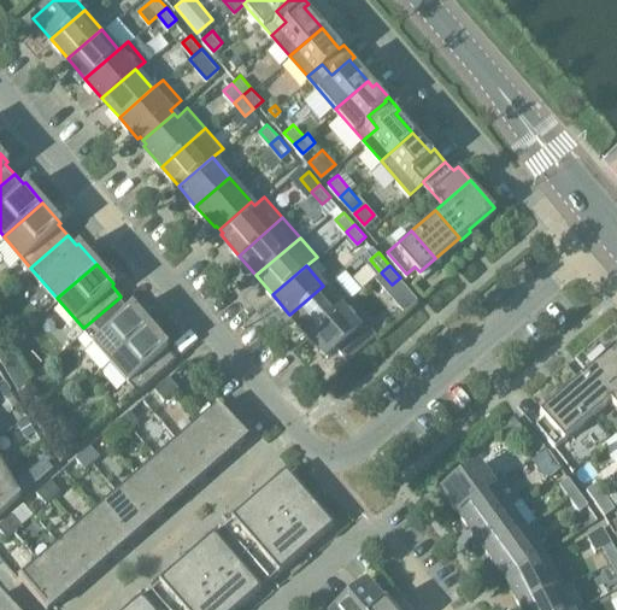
[(323,286),(289,315),(307,334),(351,297),(334,276),(333,276),(323,286)]
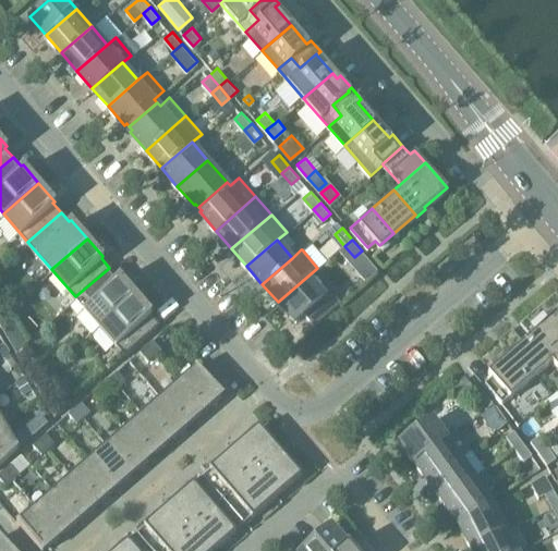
[(376,269),(377,269),(367,258),(356,268),(365,278),(376,269)]
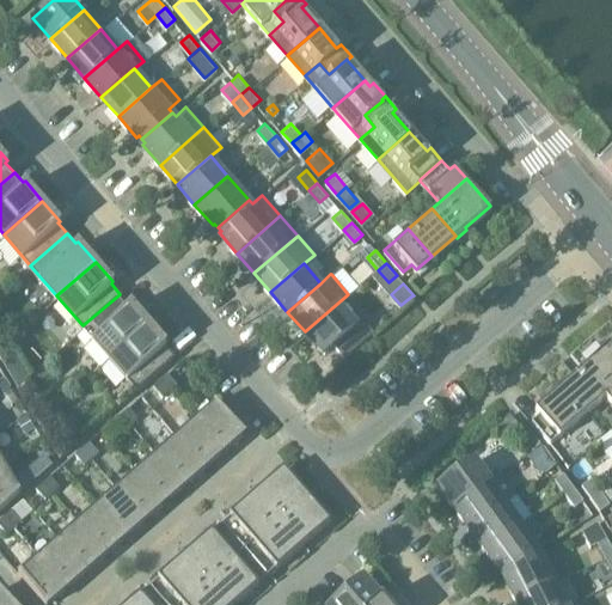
[(83,325),(109,356),(148,322),(130,301),(128,304),(120,294),(83,325)]
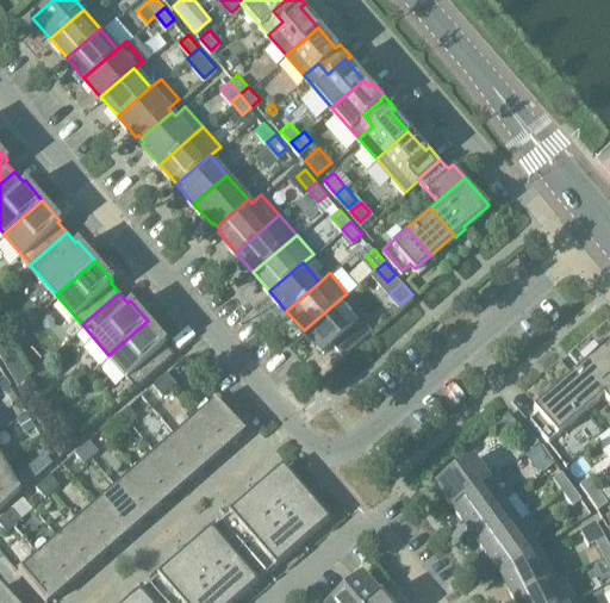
[(347,293),(304,330),(321,350),(332,341),(343,354),(372,328),(361,316),(365,312),(347,293)]
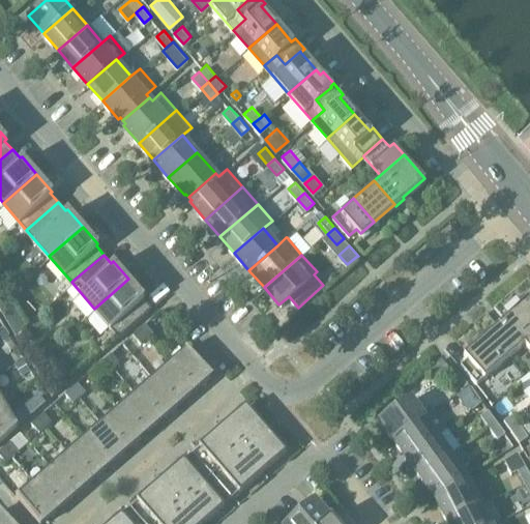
[(128,279),(94,309),(118,335),(150,308),(142,298),(143,296),(128,279)]
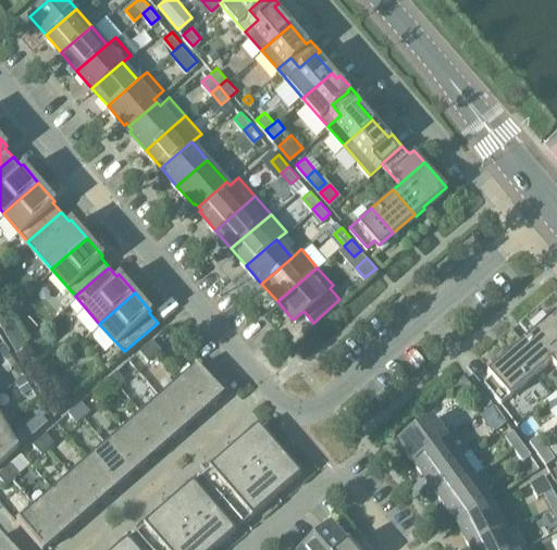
[(9,307),(0,313),(0,322),(15,348),(26,339),(27,338),(9,307)]
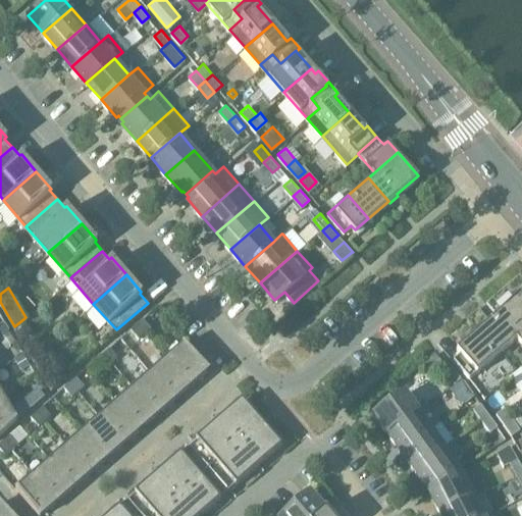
[(510,341),(516,336),(521,329),(521,295),(519,292),(497,310),(496,309),(487,316),(488,317),(510,341)]
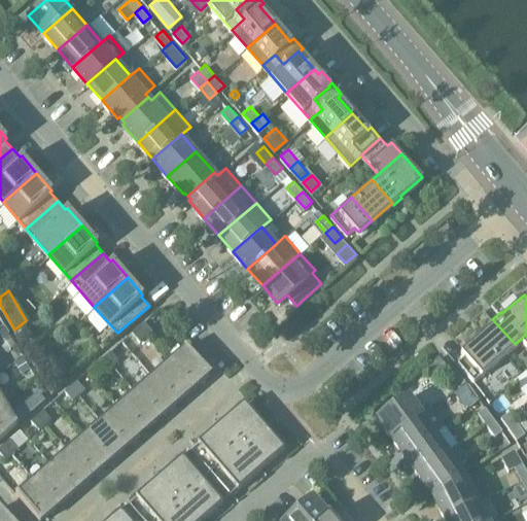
[(144,318),(138,324),(146,334),(152,328),(144,318)]
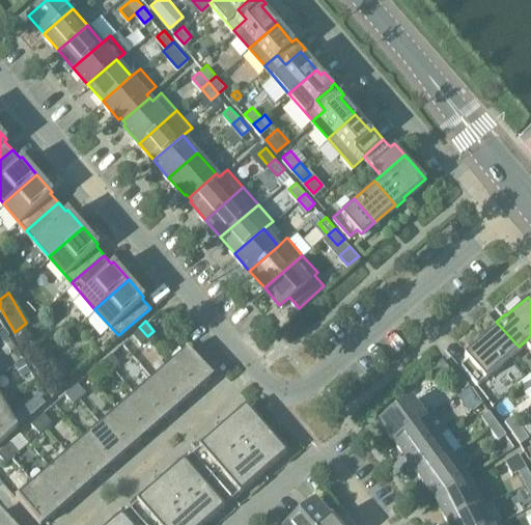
[(498,365),(519,347),(497,323),(477,340),(498,365)]
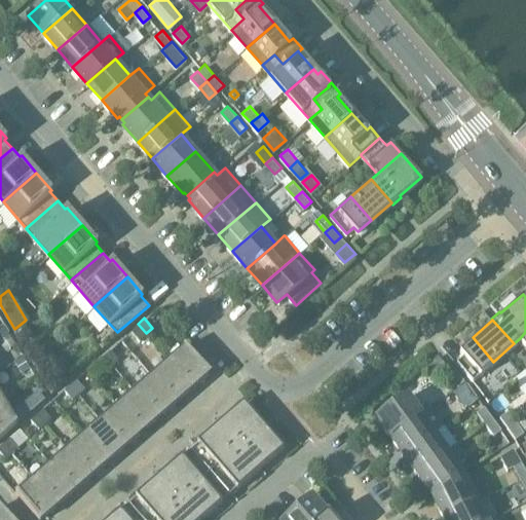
[(25,321),(14,329),(22,337),(32,329),(25,321)]
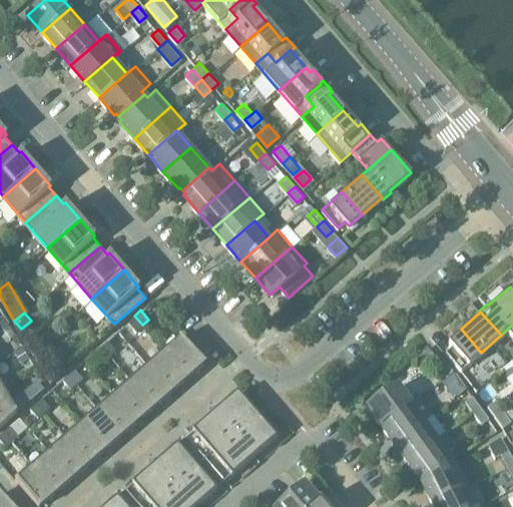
[(4,315),(0,318),(0,328),(8,321),(4,315)]
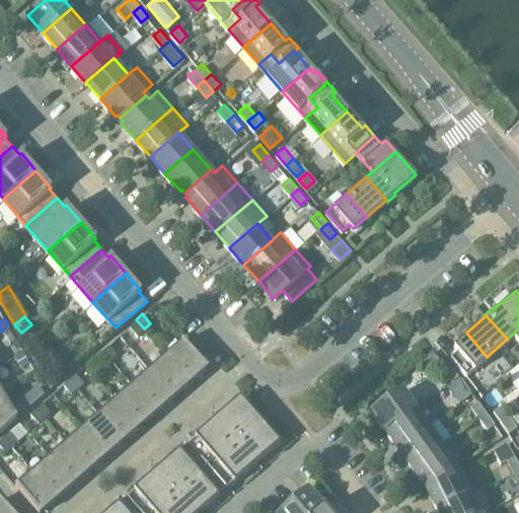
[(138,334),(144,328),(136,319),(130,324),(138,334)]
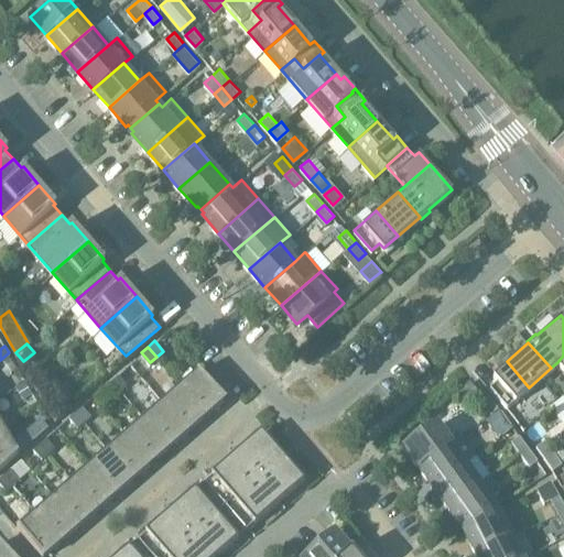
[(507,406),(529,388),(507,361),(492,373),(497,378),(489,385),(507,406)]
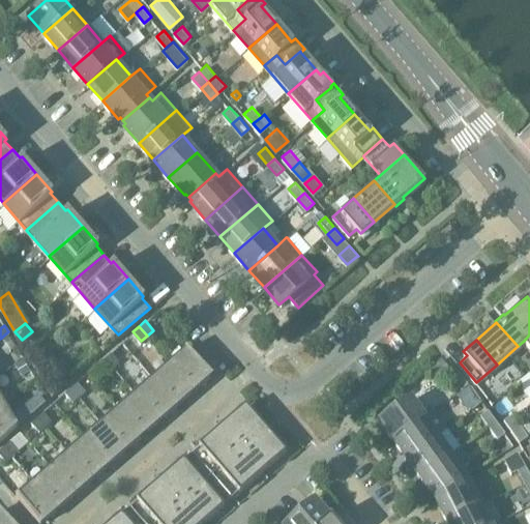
[(186,345),(169,360),(193,388),(210,373),(186,345)]
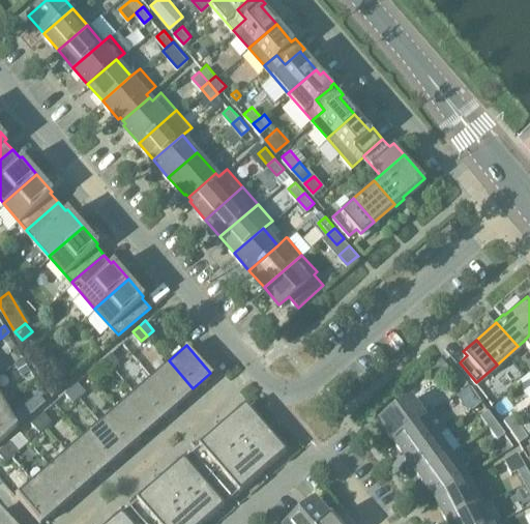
[(49,348),(36,358),(55,380),(67,370),(49,348)]
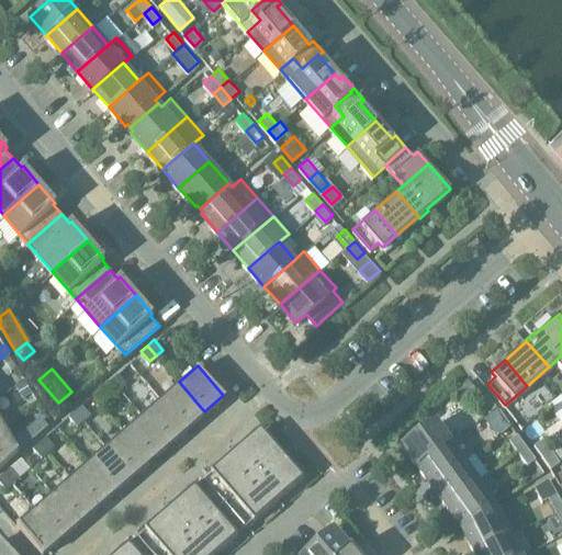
[(119,371),(112,376),(120,386),(126,381),(119,371)]
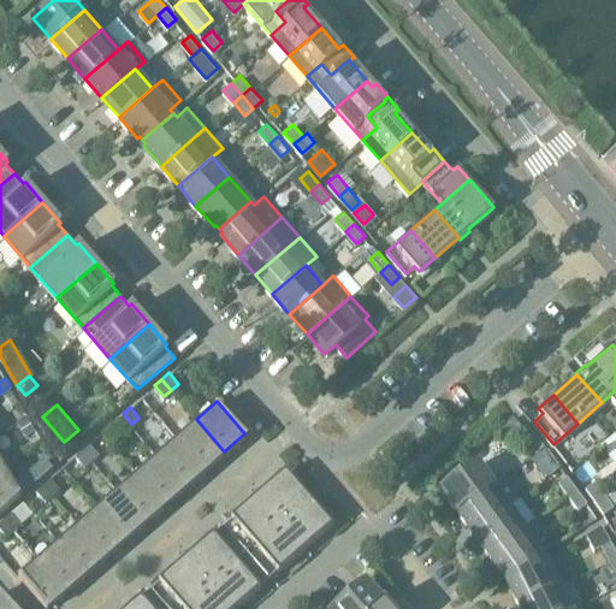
[(15,411),(7,417),(12,421),(19,415),(15,411)]
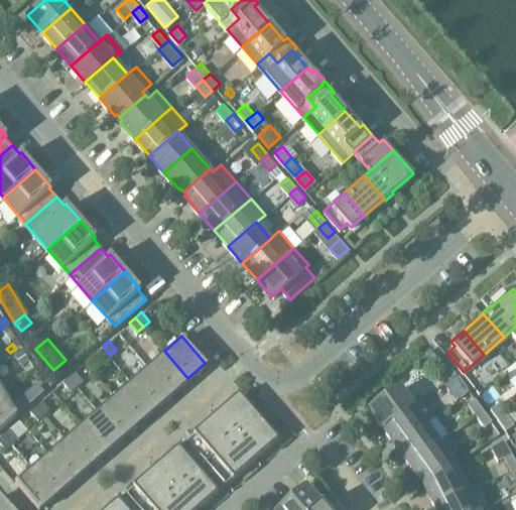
[(104,360),(110,355),(103,346),(96,351),(104,360)]
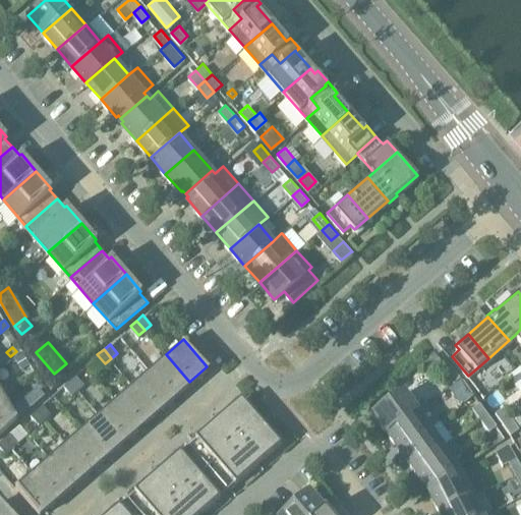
[(22,350),(13,356),(17,364),(27,358),(22,350)]
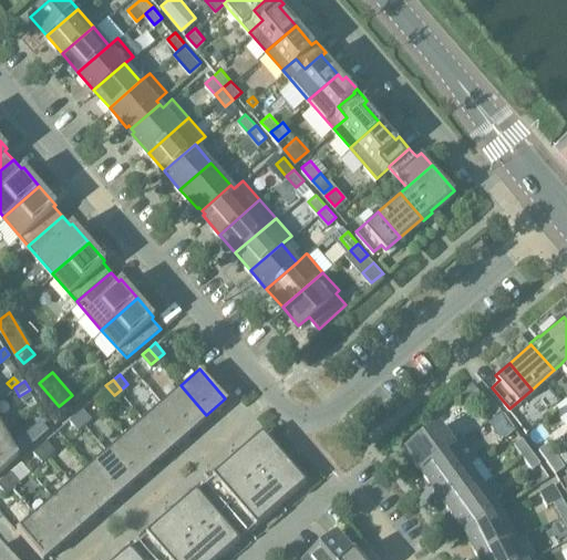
[(483,393),(472,381),(461,391),(472,403),(483,393)]
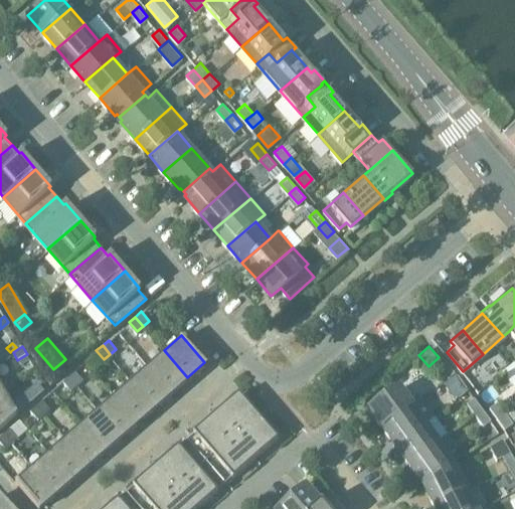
[(164,350),(147,364),(171,391),(187,377),(164,350)]
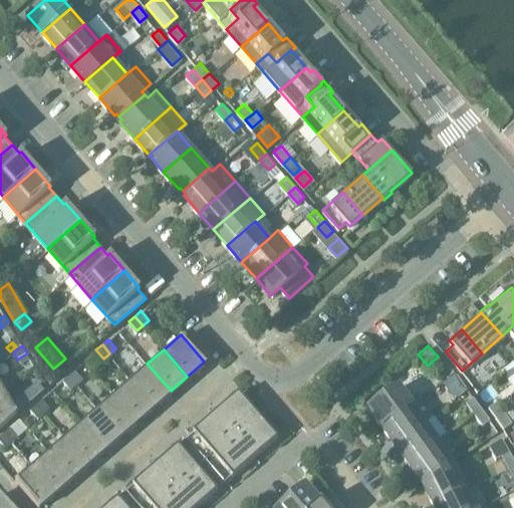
[(438,364),(448,375),(455,369),(445,358),(438,364)]
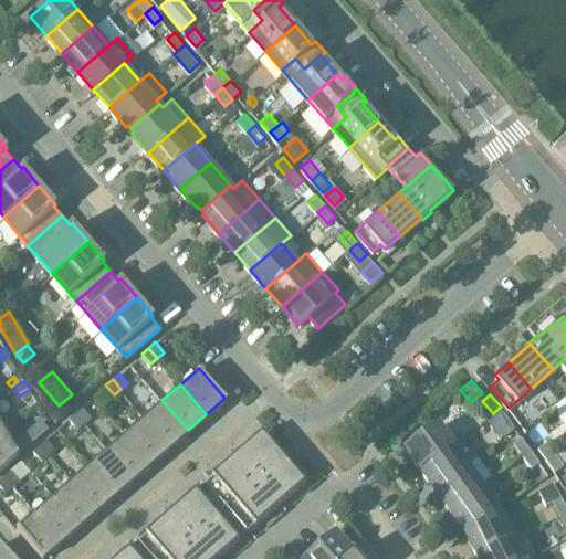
[(161,400),(144,415),(170,445),(188,430),(161,400)]
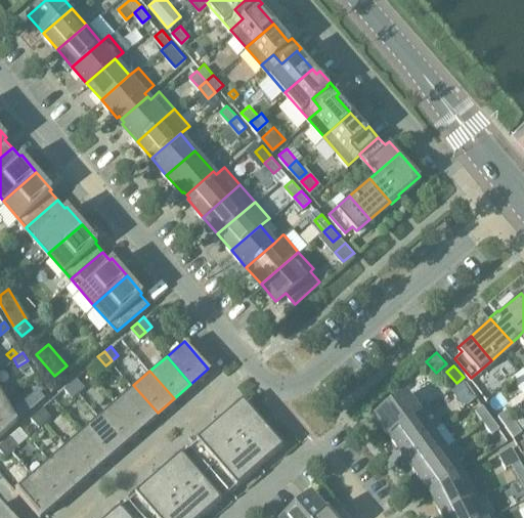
[(77,375),(71,381),(78,390),(84,385),(77,375)]
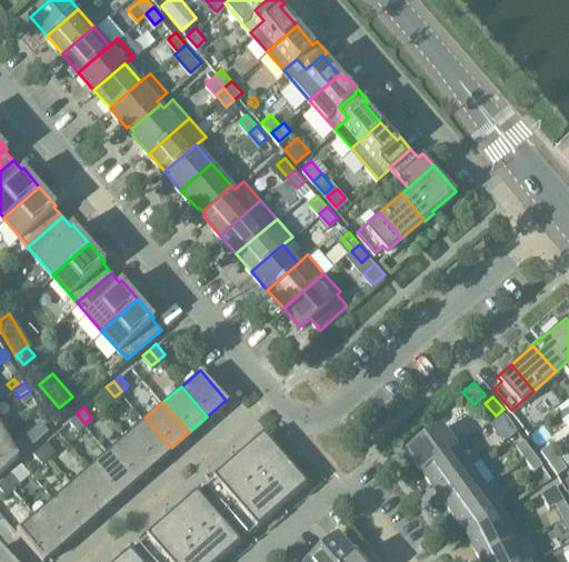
[(503,409),(496,415),(505,427),(512,420),(503,409)]
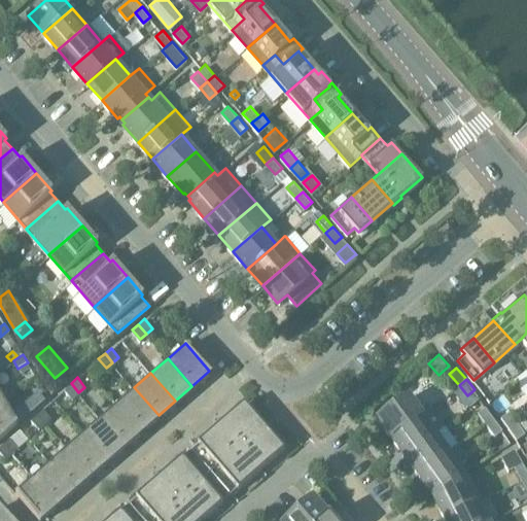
[(72,397),(78,392),(71,383),(64,388),(72,397)]
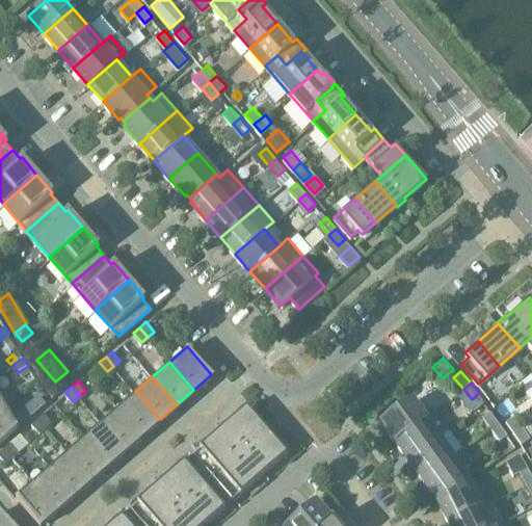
[(44,391),(28,404),(33,411),(48,398),(44,391)]
